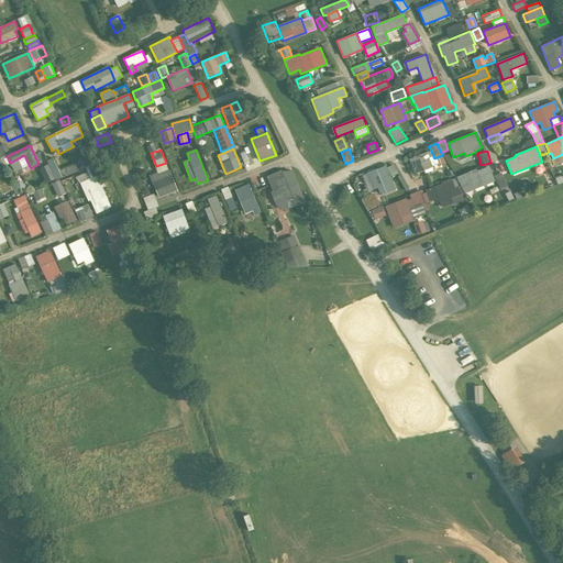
[(434,167),(429,152),(409,159),(415,174),(434,167)]
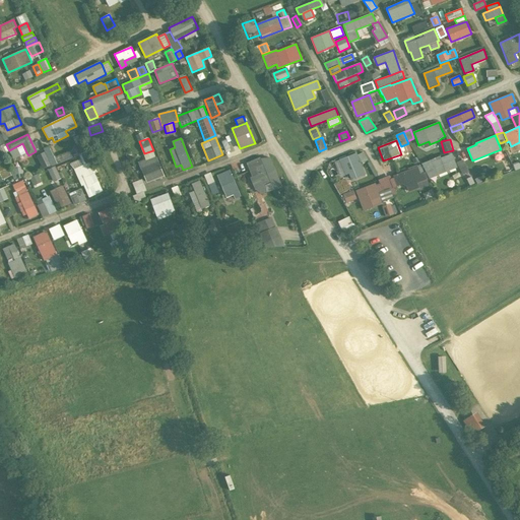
[(83,142),(75,145),(79,154),(86,151),(83,142)]
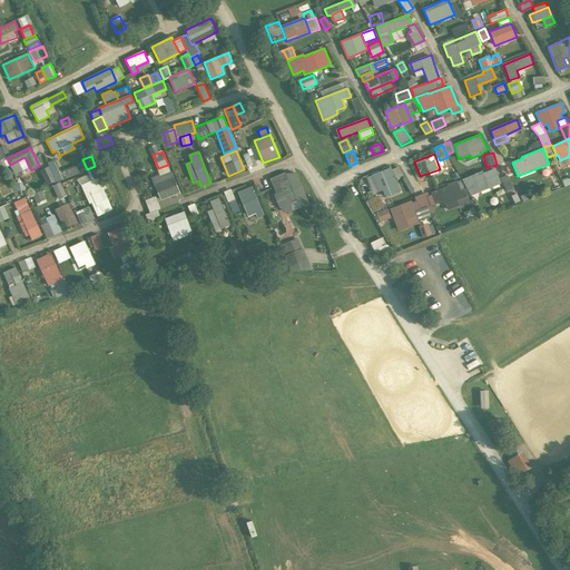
[(29,167),(25,157),(10,165),(15,174),(29,167)]
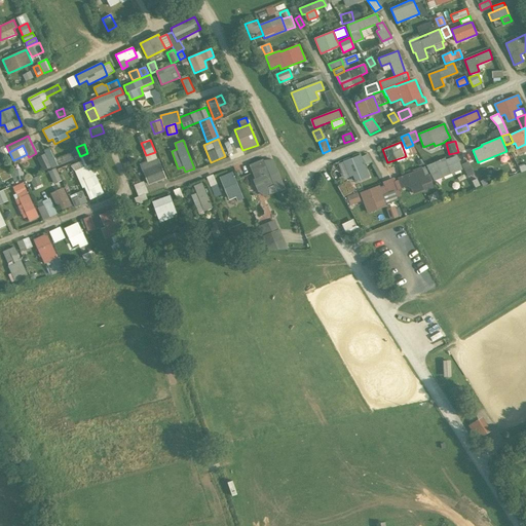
[(416,152),(413,145),(406,148),(409,155),(416,152)]
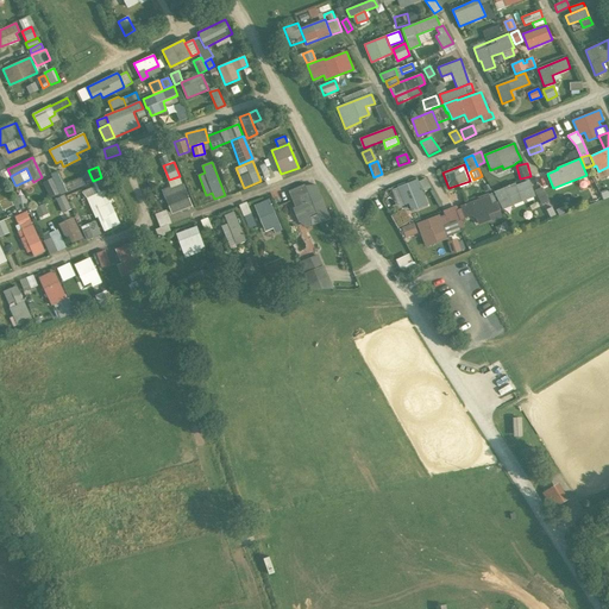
[(51,175),(61,195),(68,192),(64,184),(58,171),(51,175)]
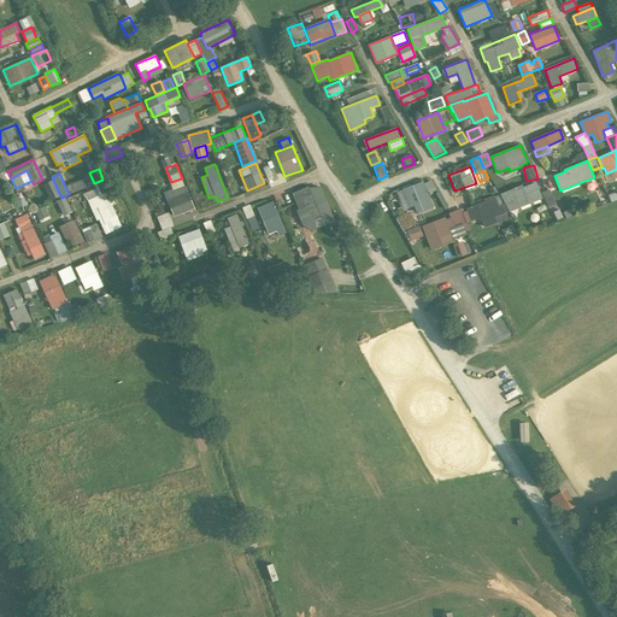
[(81,180),(65,187),(69,194),(84,187),(81,180)]
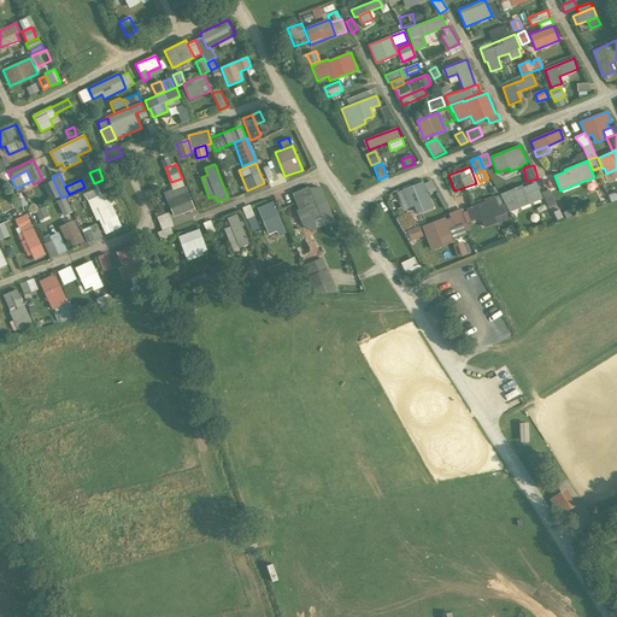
[(110,192),(111,193),(112,193),(106,180),(94,184),(97,189),(99,197),(110,192)]
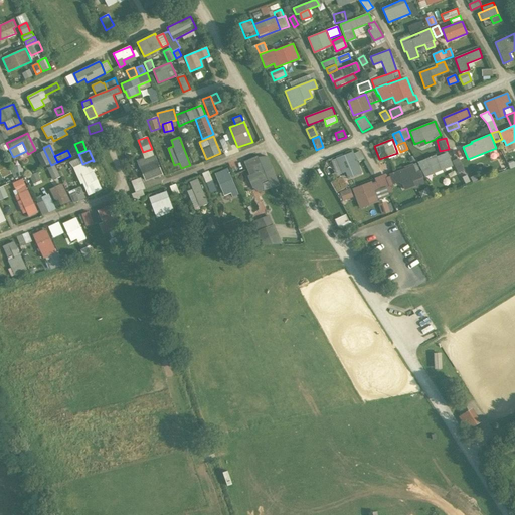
[(367,164),(359,150),(354,153),(362,167),(367,164)]
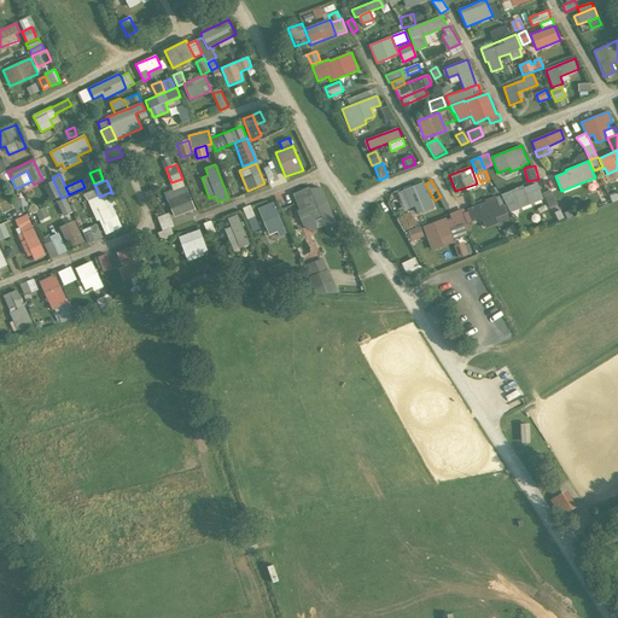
[(59,196),(52,181),(44,185),(51,200),(59,196)]
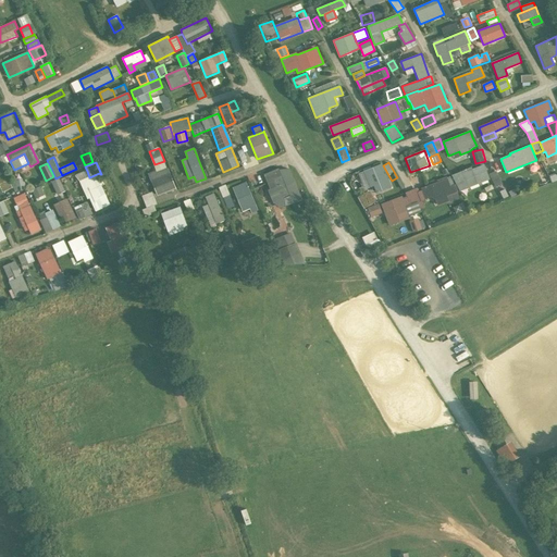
[(390,187),(381,164),(364,172),(370,187),(373,194),(390,187)]
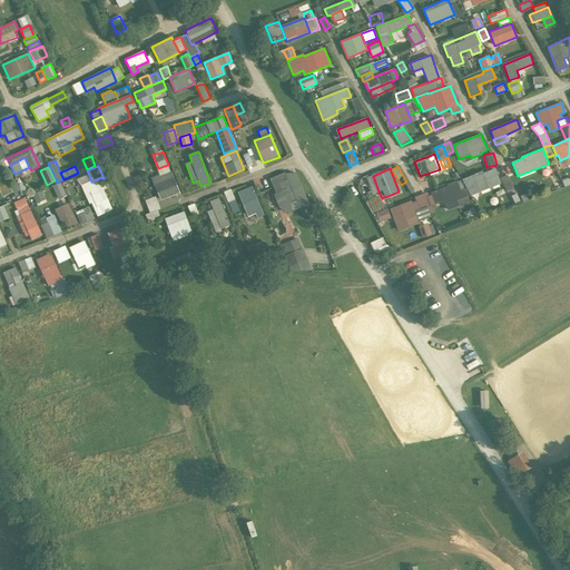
[(482,172),(462,180),(470,196),(501,184),(495,169),(483,174),(482,172)]
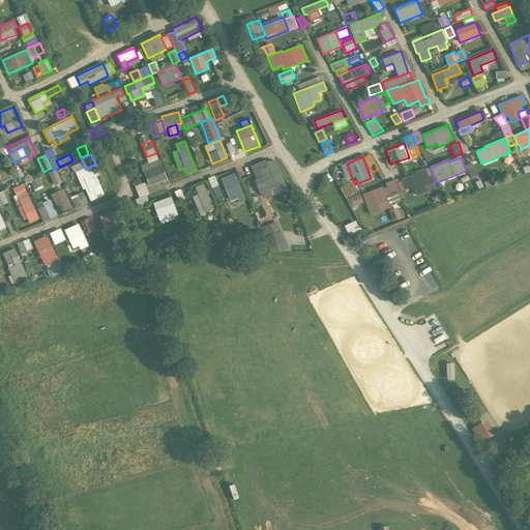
[(148,163),(141,166),(150,186),(167,179),(159,160),(149,165),(148,163)]
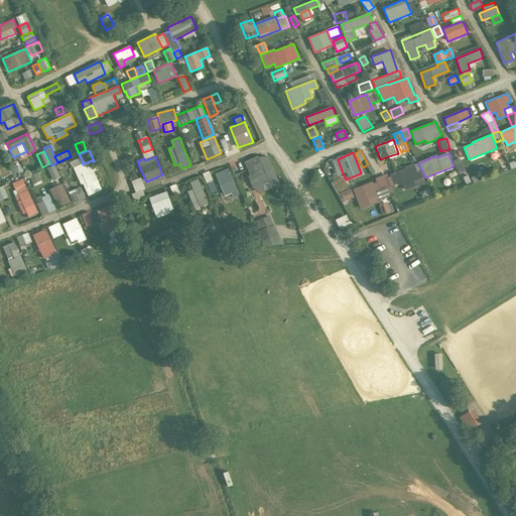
[(258,156),(245,162),(250,176),(249,177),(254,188),(259,192),(263,190),(264,187),(263,183),(269,181),(271,188),(280,185),(267,156),(258,157),(258,156)]
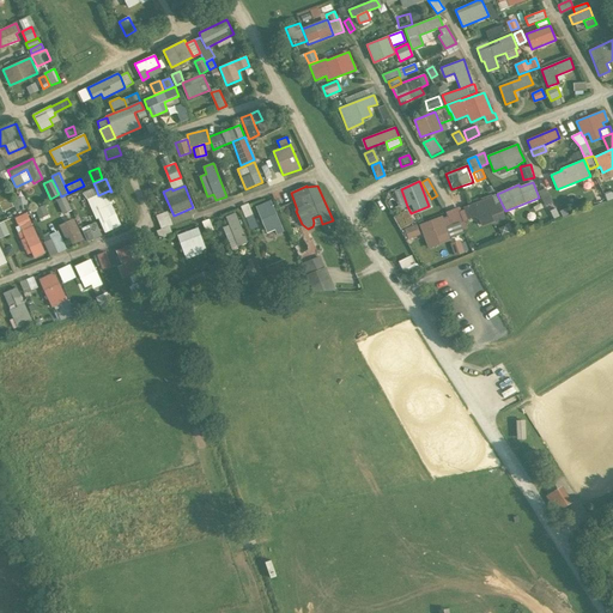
[(98,195),(96,188),(82,193),(87,200),(98,195)]
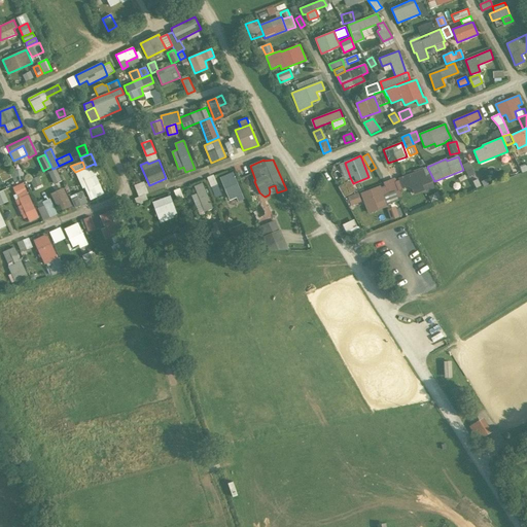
[(475,174),(468,162),(463,165),(469,177),(475,174)]
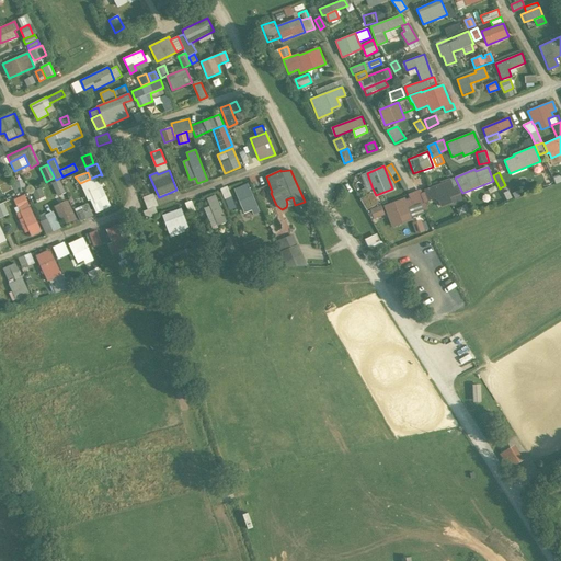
[(12,190),(4,173),(0,175),(0,187),(2,194),(12,190)]
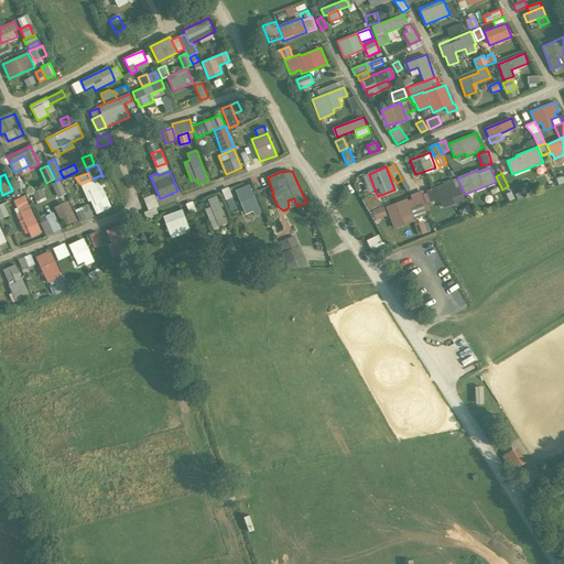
[(370,192),(375,190),(369,174),(364,176),(370,192)]
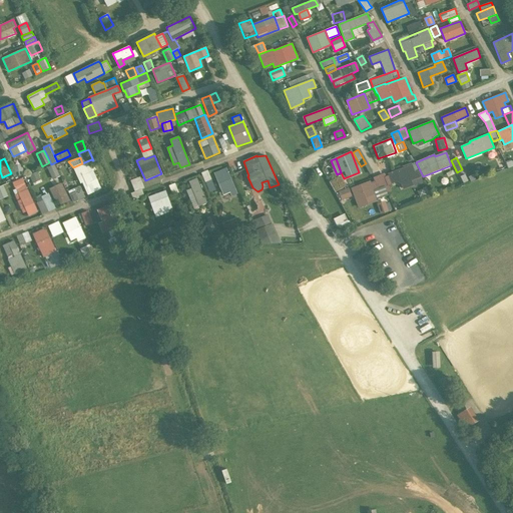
[(80,183),(82,182),(88,194),(101,188),(93,170),(96,169),(92,160),(91,159),(82,163),(73,167),(80,183)]
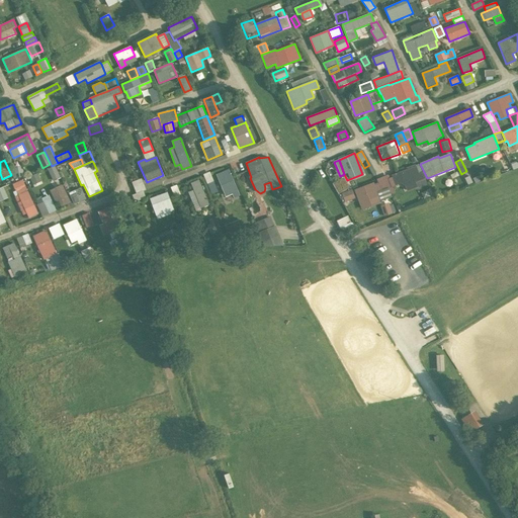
[(23,176),(21,166),(14,167),(16,178),(23,176)]
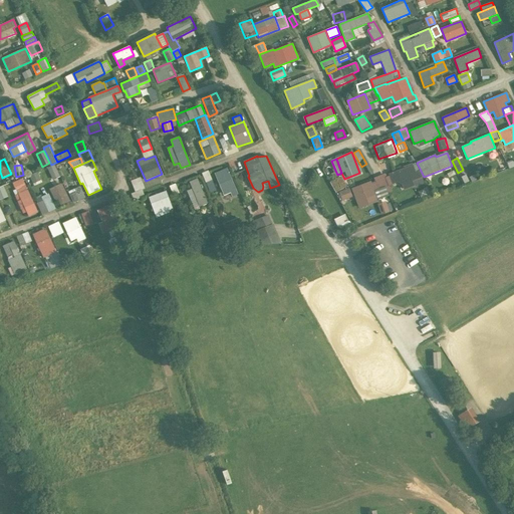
[(60,177),(54,165),(48,168),(53,180),(60,177)]
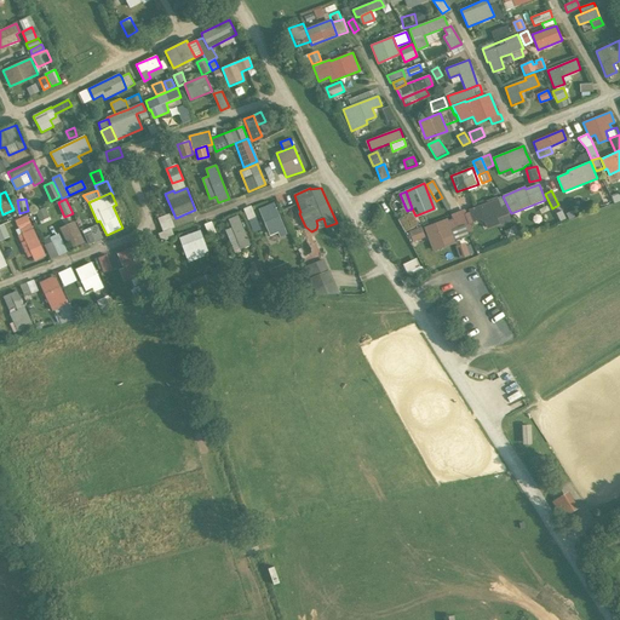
[(498,199),(469,210),(474,222),(481,220),(484,223),(487,228),(499,224),(498,218),(510,214),(506,206),(501,208),(498,199)]
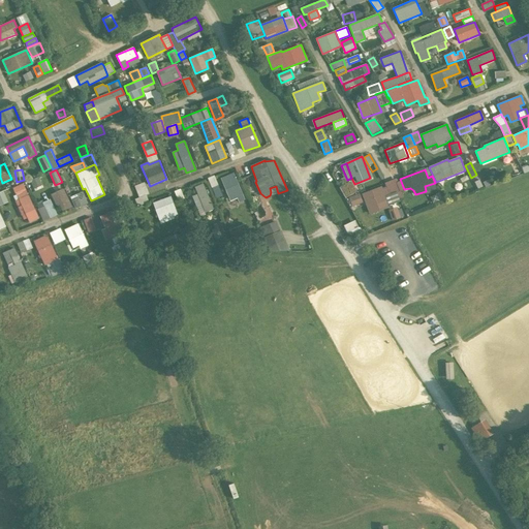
[(245,199),(234,173),(221,178),(230,200),(237,198),(239,201),(245,199)]
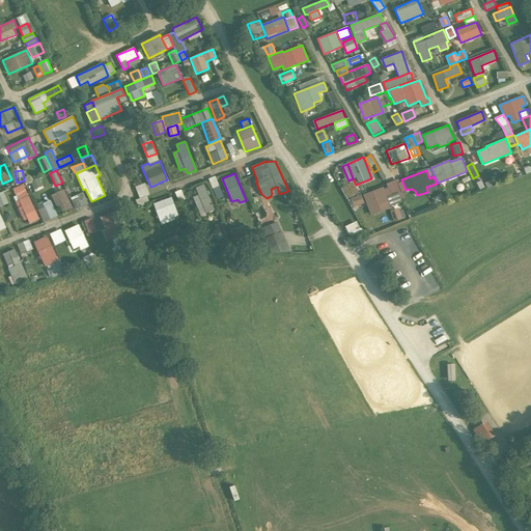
[(219,186),(215,176),(208,179),(213,189),(219,186)]
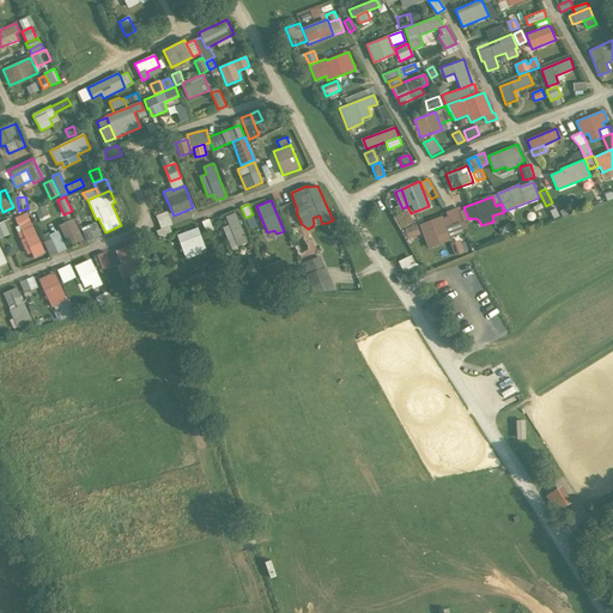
[(48,214),(44,206),(36,208),(40,218),(48,214)]
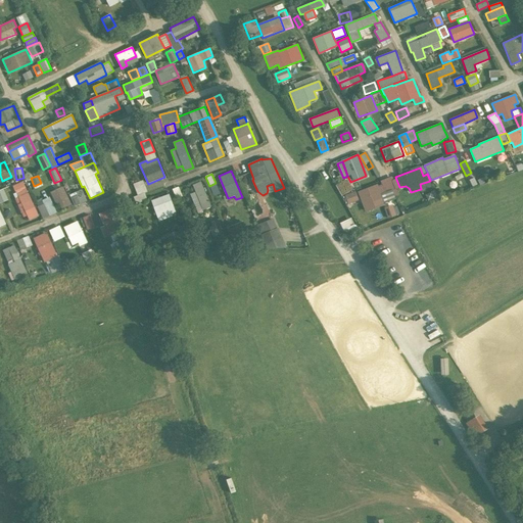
[(342,177),(338,179),(345,192),(351,188),(346,180),(344,181),(342,177)]
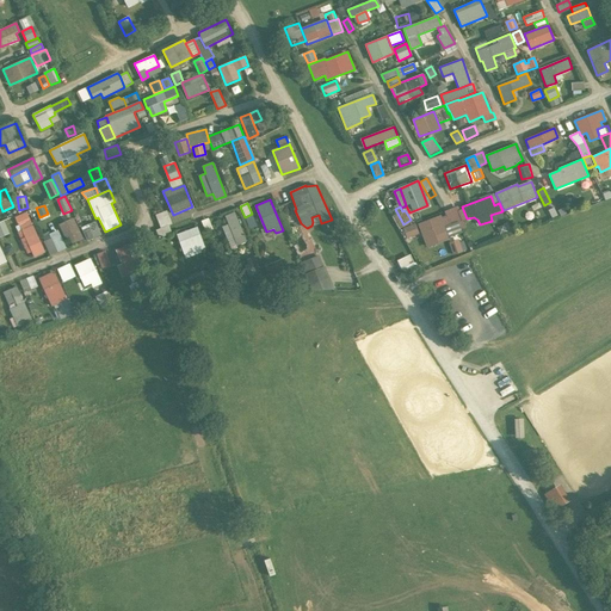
[(466,228),(457,207),(444,211),(452,233),(466,228)]
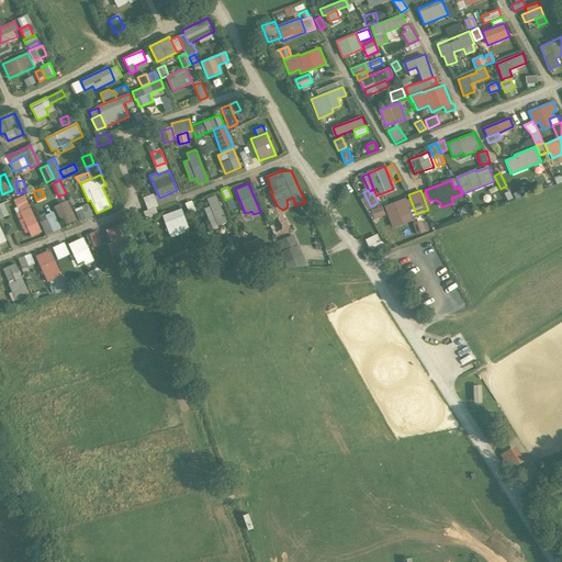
[(158,206),(153,194),(144,198),(148,210),(155,208),(158,206)]
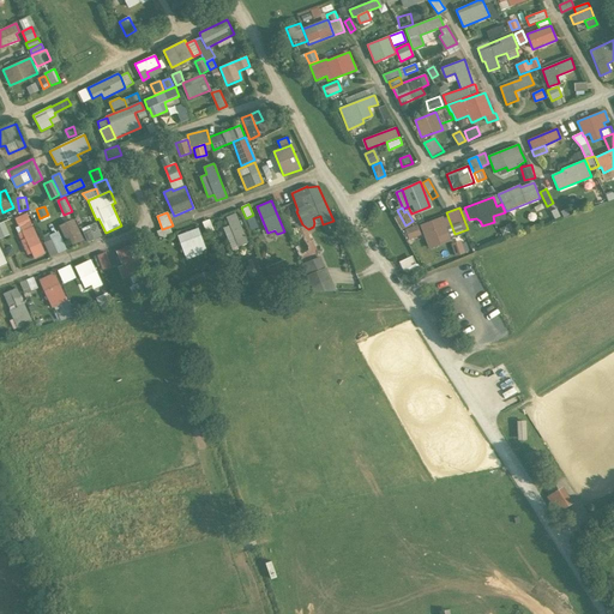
[(23,232),(32,227),(26,214),(17,217),(23,232)]
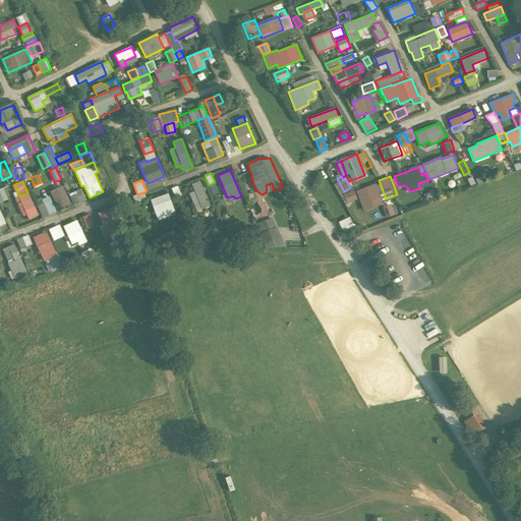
[(211,206),(199,181),(192,184),(195,191),(199,201),(203,209),(211,206)]
